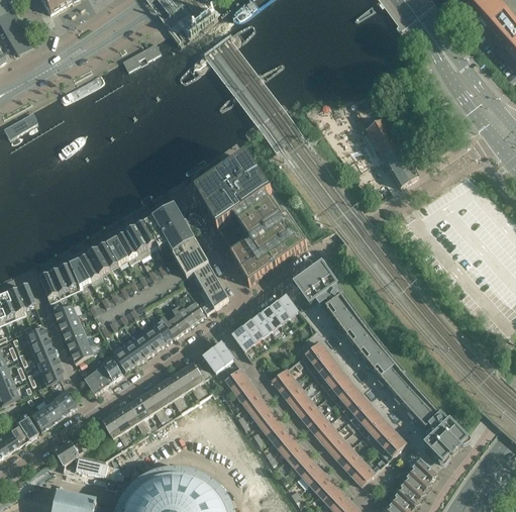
[(0,0),(0,26),(15,53),(17,50),(18,53),(32,45),(12,9),(6,0),(0,0)]
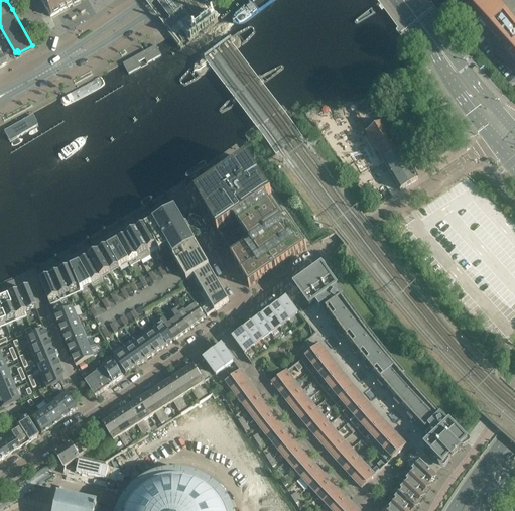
[(42,0),(49,12),(60,6),(57,0),(42,0)]
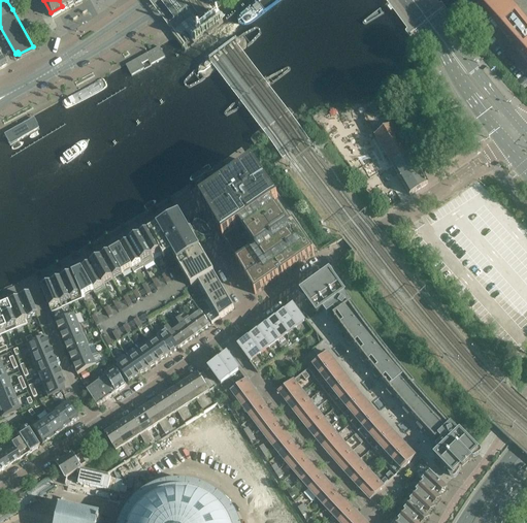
[(478,0),(526,55),(526,0),(478,0)]
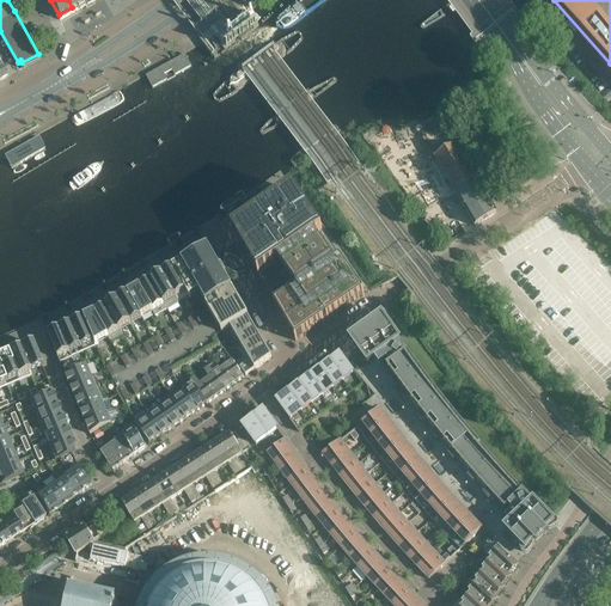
[(273,38),(233,68),(232,71),(230,72),(228,73),(228,75),(228,77),(228,78),(230,79),(231,81),(233,83),(234,84),(236,84),(238,83),(239,81),(281,50),(282,49),(283,48),(285,47),(285,46),(283,43),(283,42),(282,40),(280,38),(279,37),(276,37),(275,37),(275,38),(273,38)]
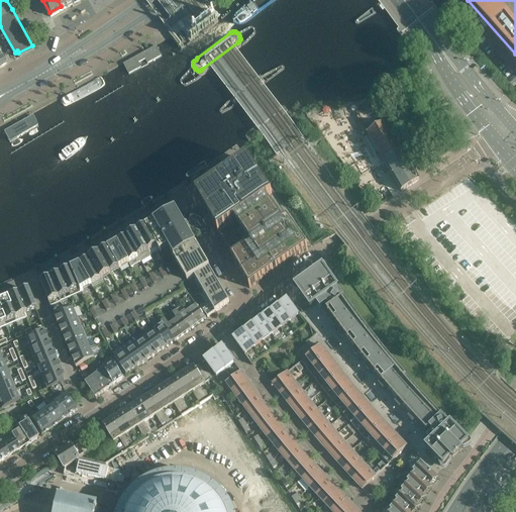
[(162,53),(156,42),(123,61),(128,71),(162,53)]
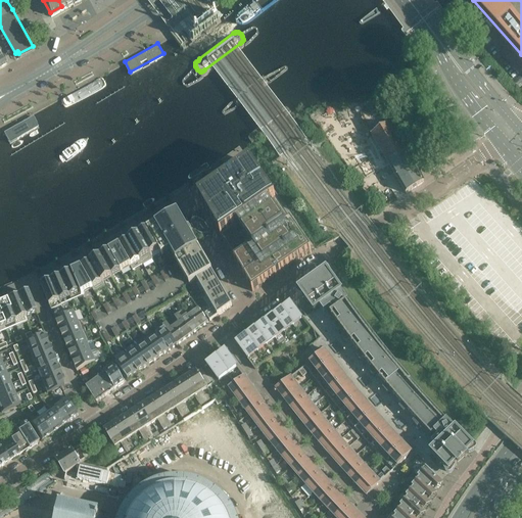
[(263,76),(234,97),(234,98),(234,99),(234,100),(235,101),(236,101),(237,101),(238,101),(267,80),(267,79),(268,78),(267,77),(267,76),(266,75),(265,75),(264,75),(263,75),(263,76)]
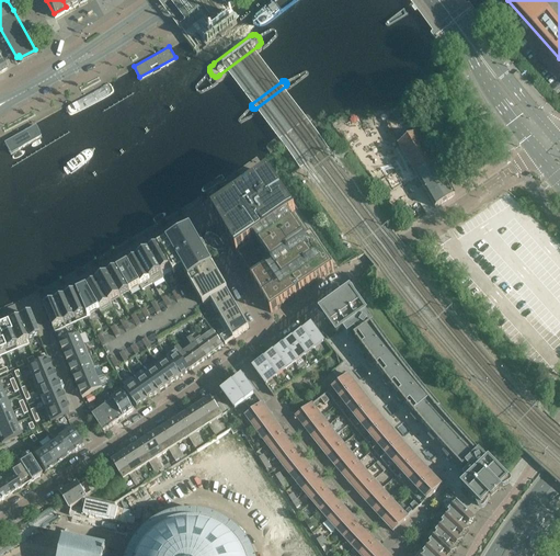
[(110,90),(105,82),(66,102),(70,111),(110,90)]
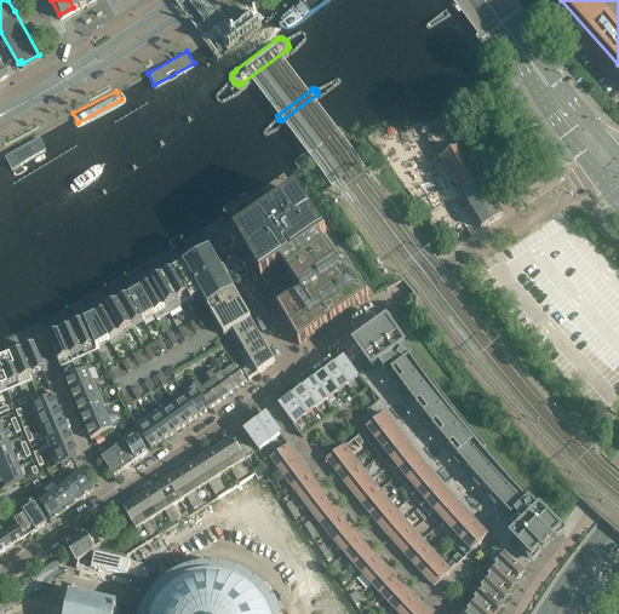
[(433,127),(427,131),(429,135),(428,135),(429,137),(430,136),(436,145),(434,147),(439,153),(440,154),(459,141),(459,139),(448,120),(434,128),(433,127)]
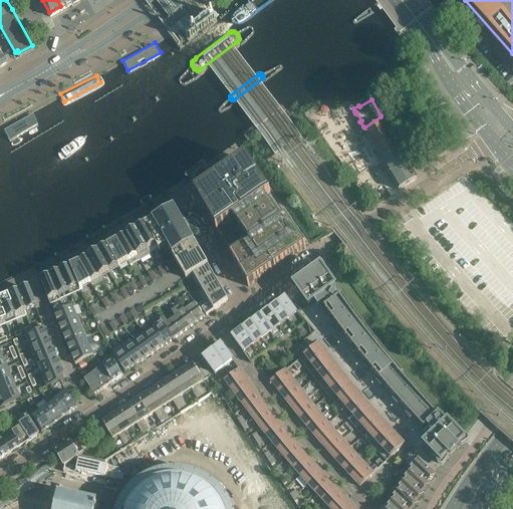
[(31,110),(3,125),(8,136),(36,119),(31,110)]
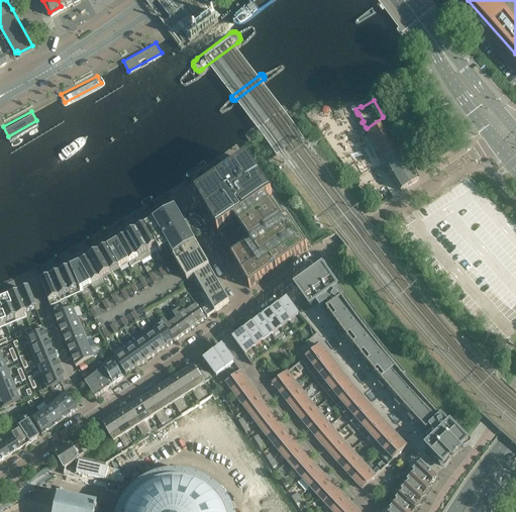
[(367,128),(366,128),(370,135),(383,157),(400,145),(384,117),(383,117),(367,128)]
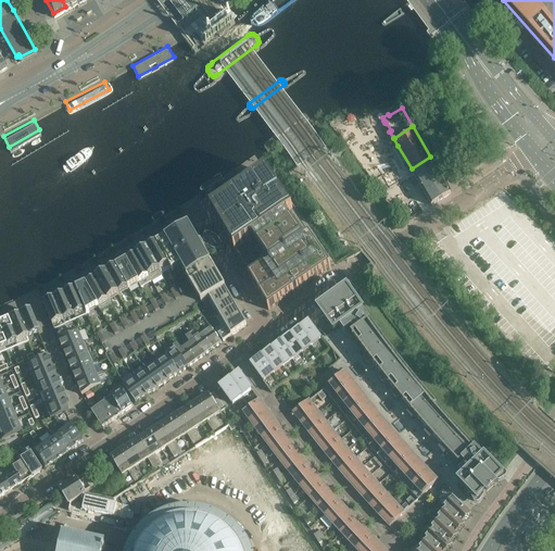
[(430,157),(412,168),(414,174),(430,201),(450,189),(430,157)]
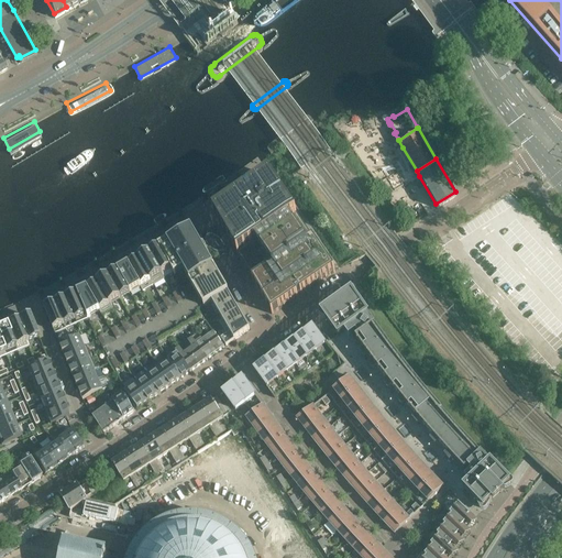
[(268,171),(212,209),(271,309),(306,286),(334,266),(268,171)]
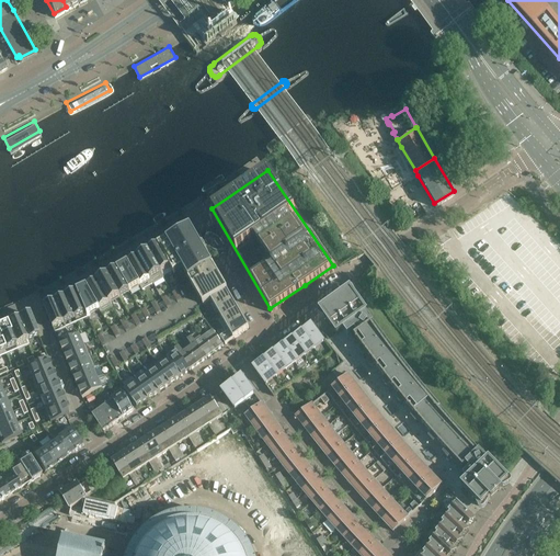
[(226,285),(216,269),(190,223),(178,229),(170,234),(157,241),(173,269),(174,269),(172,264),(180,260),(181,264),(187,275),(189,278),(192,283),(202,299),(226,285)]
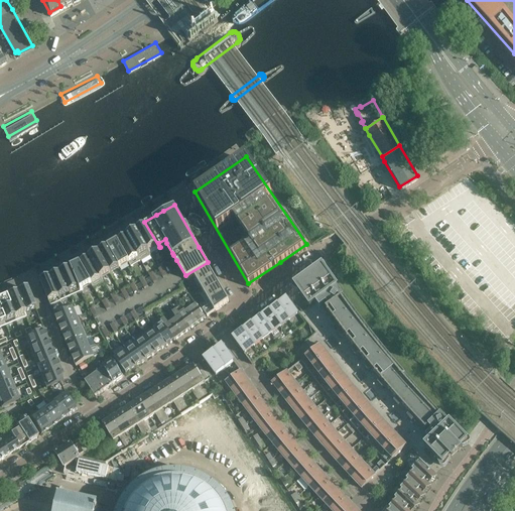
[(159,247),(144,222),(135,227),(149,251),(150,251),(147,247),(155,242),(159,247)]
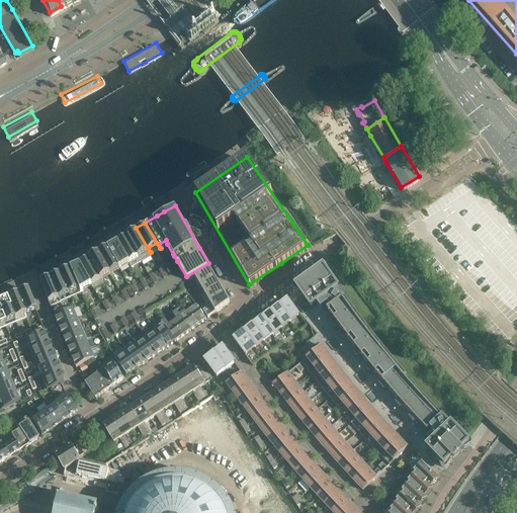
[(150,252),(136,228),(126,233),(141,258),(150,252)]
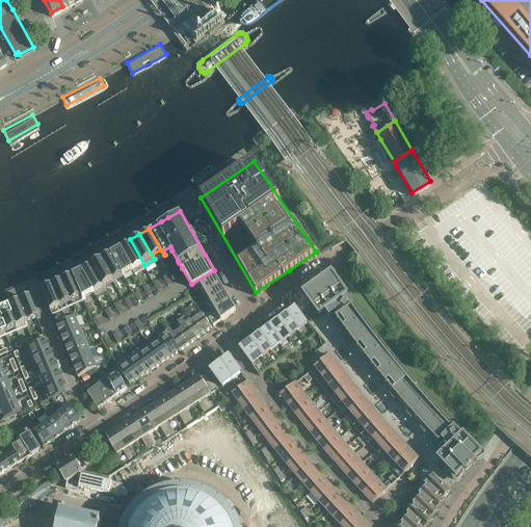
[(144,265),(130,239),(120,245),(134,270),(144,265)]
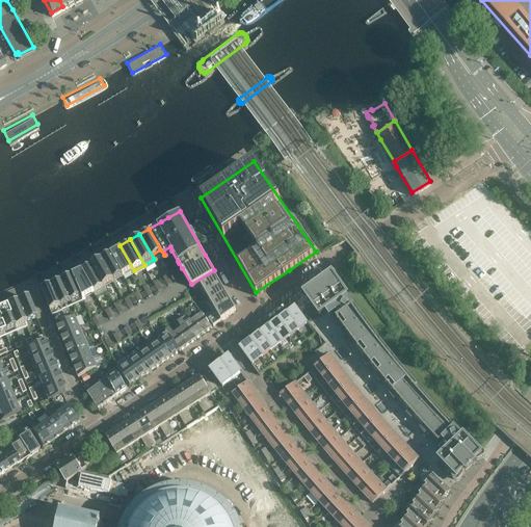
[(134,270),(120,245),(110,251),(123,271),(131,266),(134,270)]
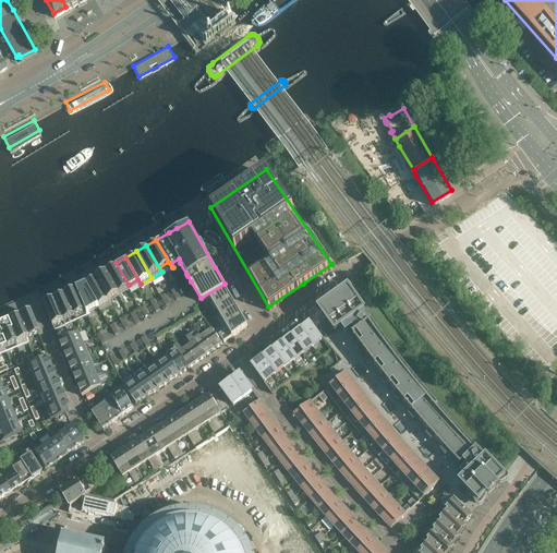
[(129,285),(116,263),(106,269),(118,291),(129,285)]
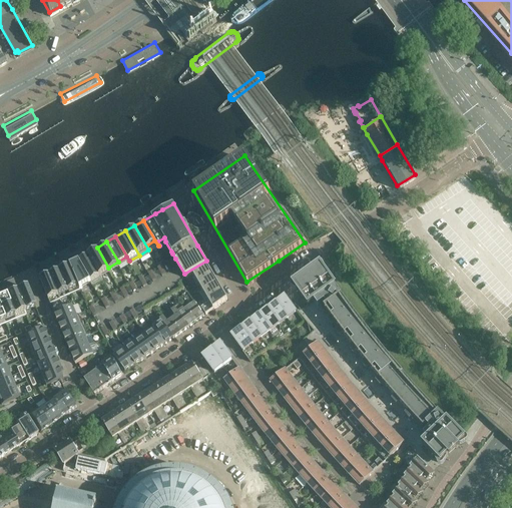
[(108,268),(97,247),(87,252),(101,277),(102,277),(99,273),(108,268)]
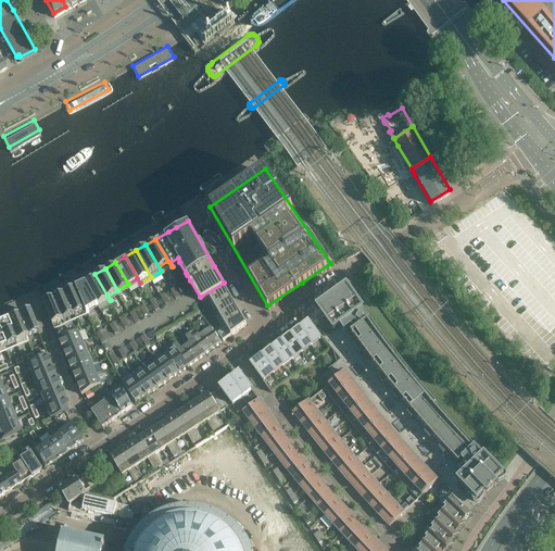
[(110,300),(95,274),(85,279),(85,280),(100,307),(110,300)]
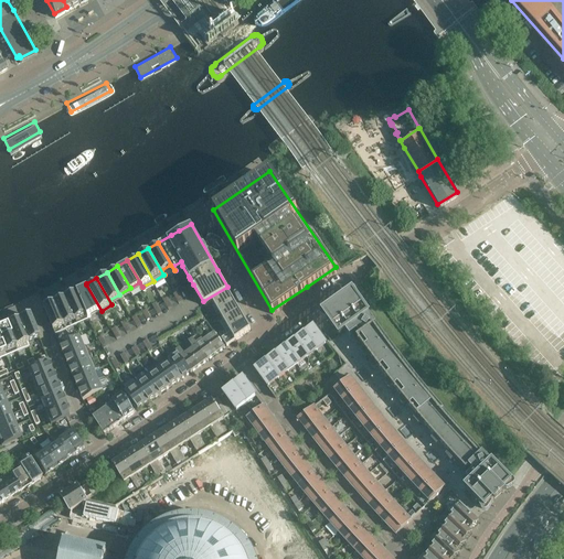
[(190,279),(96,334),(97,336),(102,342),(107,353),(110,357),(114,363),(115,365),(203,314),(198,304),(203,301),(193,285),(190,279)]
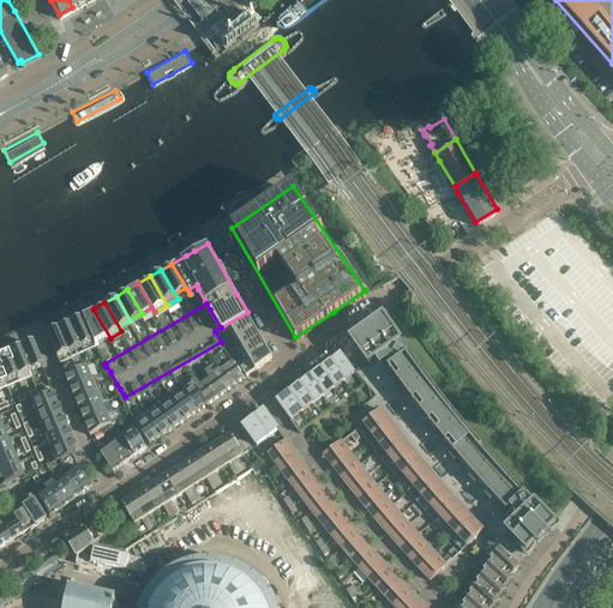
[(110,338),(94,309),(83,314),(95,341),(107,333),(109,338),(110,338)]
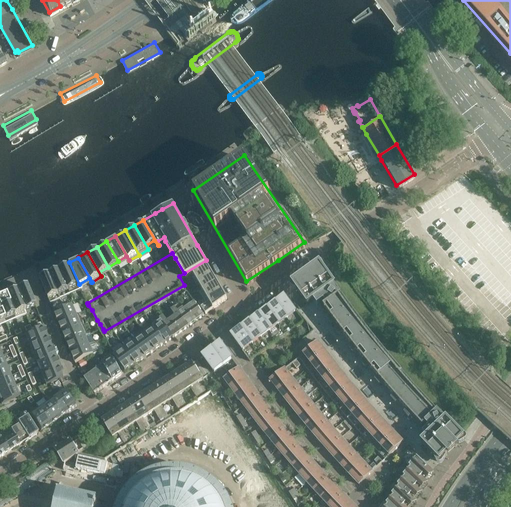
[(194,279),(211,269),(206,260),(184,273),(184,274),(190,271),(194,279)]
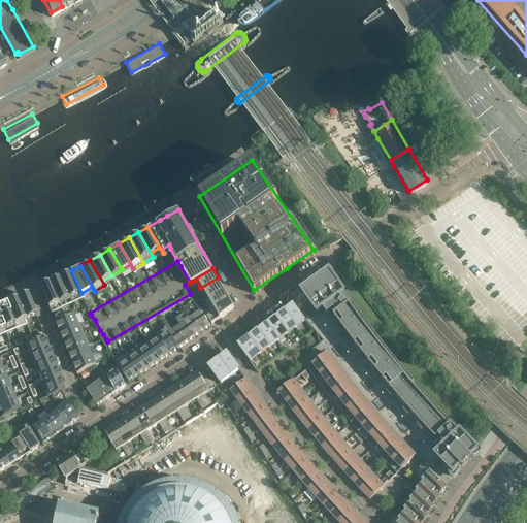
[(441,437),(430,448),(453,471),(461,463),(478,448),(459,429),(451,421),(442,413),(433,401),(415,381),(396,359),(380,338),(368,324),(361,315),(359,312),(351,300),(351,301),(343,291),(344,291),(329,269),(319,276),(301,290),(320,317),(333,307),(335,312),(332,314),(339,324),(354,341),(367,359),(388,384),(402,401),(419,419),(427,428),(434,436),(437,434),(441,437)]
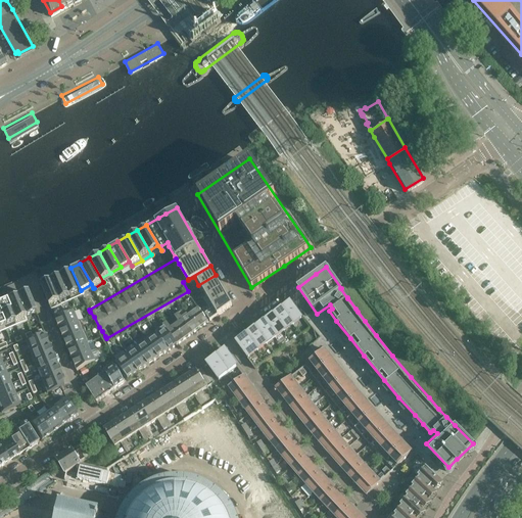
[(81,290),(70,268),(60,272),(70,296),(81,291),(81,290)]
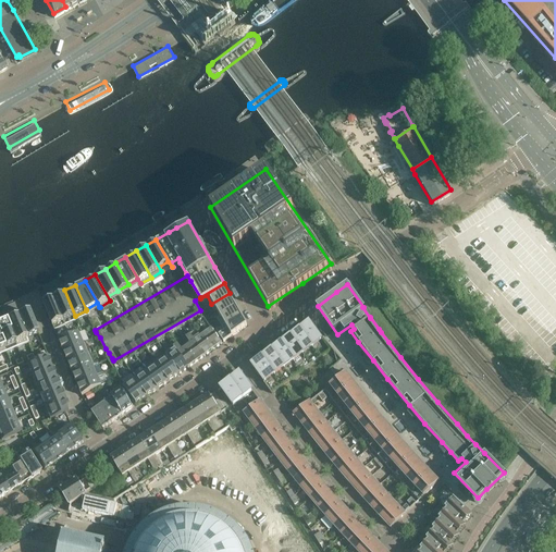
[(75,316),(64,290),(53,295),(64,321),(75,316)]
